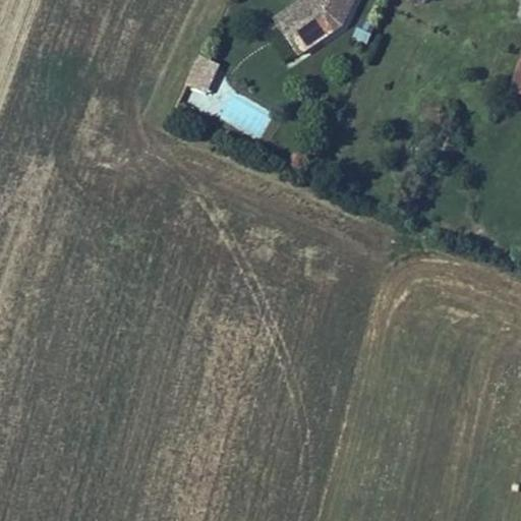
[(312,0),(307,0),(276,22),(279,27),(312,3),(313,0),(312,0)]
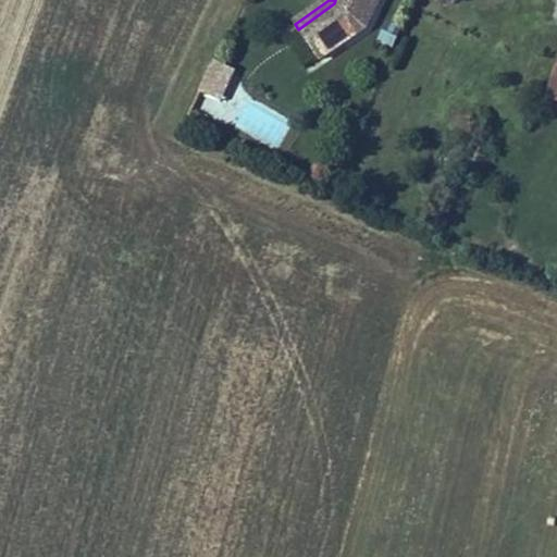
[(379,0),(334,0),(335,0),(334,3),(298,29),(320,61),(367,28),(379,0)]
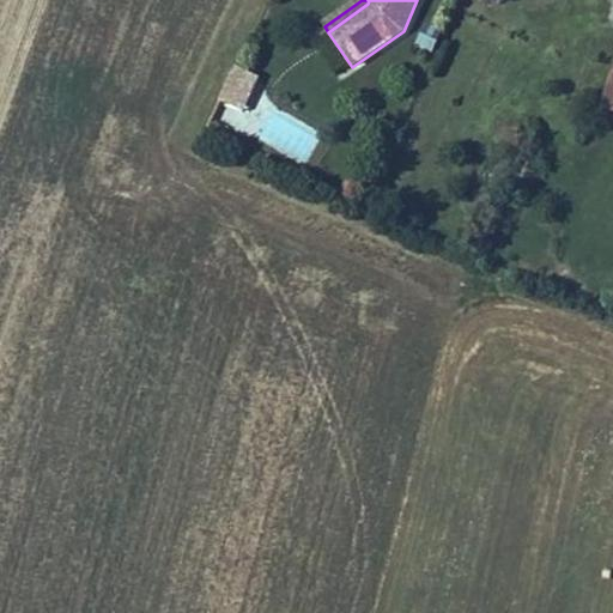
[(250,97),(259,78),(237,67),(228,86),(250,97)]
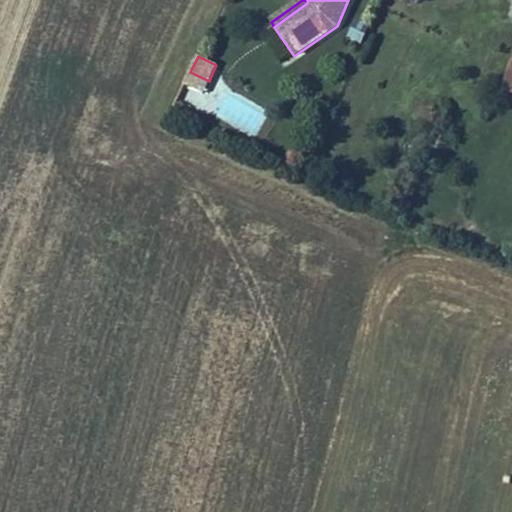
[(511,93),(511,68),(503,90),(511,93)]
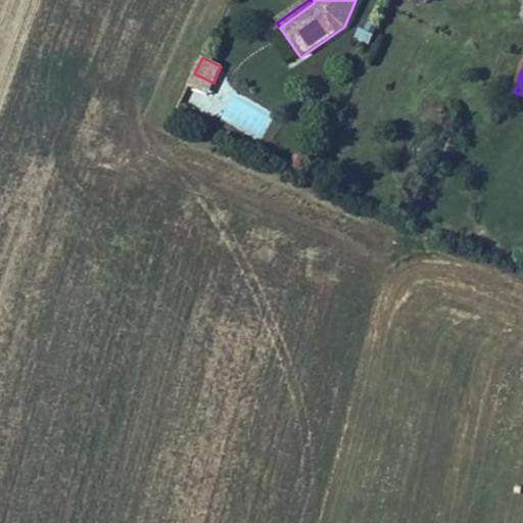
[(214,83),(194,74),(188,88),(206,96),(214,83)]
